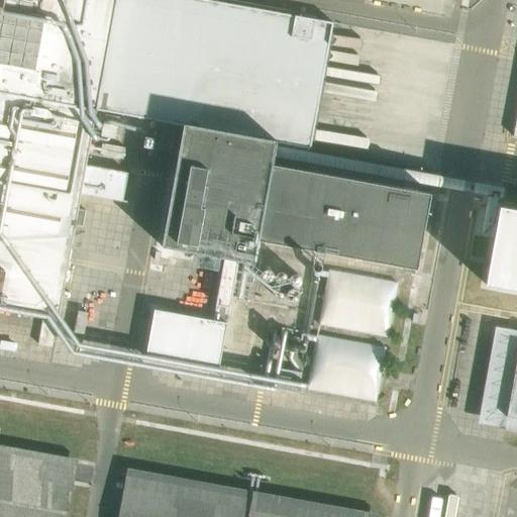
[(0,0),(0,309),(58,319),(74,225),(83,227),(86,210),(77,209),(80,193),(126,202),(126,200),(122,200),(127,173),(85,165),(95,109),(184,125),(278,141),(275,158),(306,164),(309,148),(310,148),(333,23),(206,0),(0,0)]
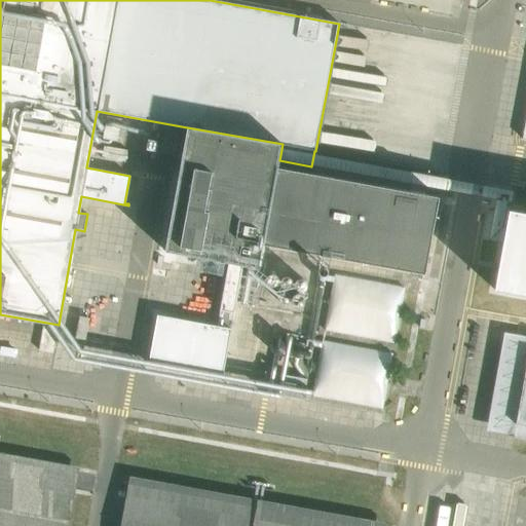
[(120,119),(106,116),(103,138),(116,140),(120,119)]
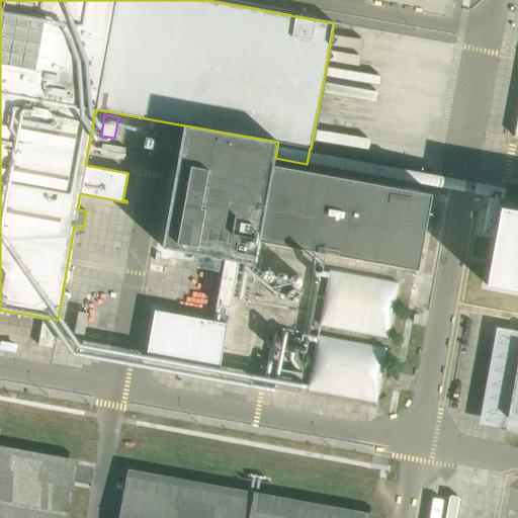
[(278,142),(184,125),(163,247),(225,257),(240,260),(240,261),(256,264),(260,241),(419,269),(432,194),(274,165),(275,158),(278,142)]
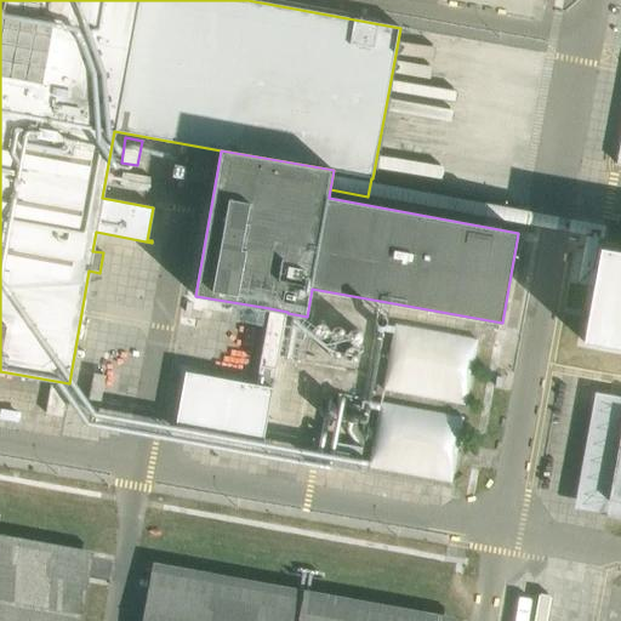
[(620,251),(600,248),(584,341),(620,347),(620,251)]
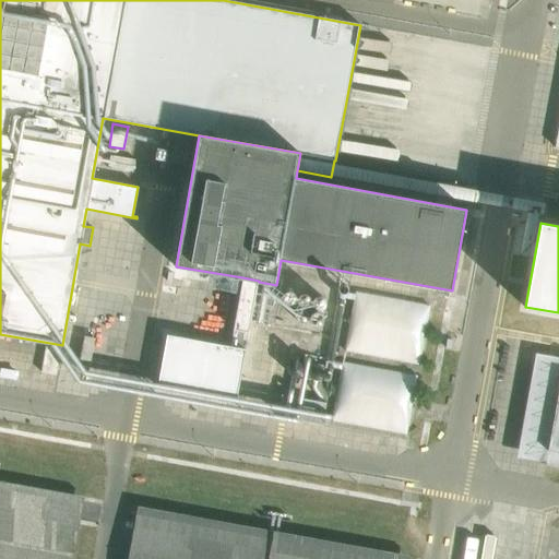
[(259,281),(242,277),(229,345),(168,334),(158,388),(237,402),(259,282),(259,281)]
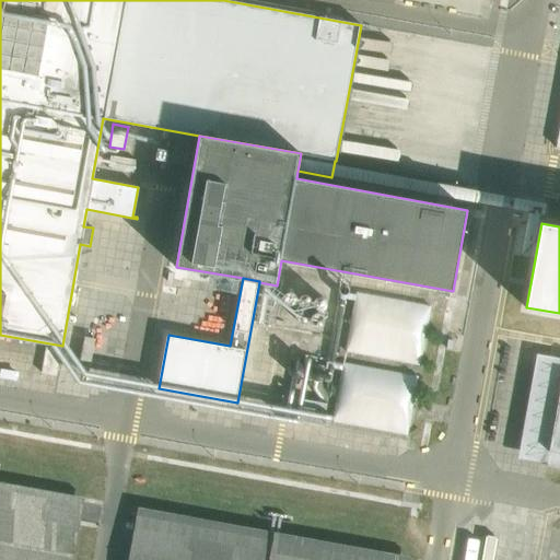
[(559,393),(547,465),(559,467),(559,393)]
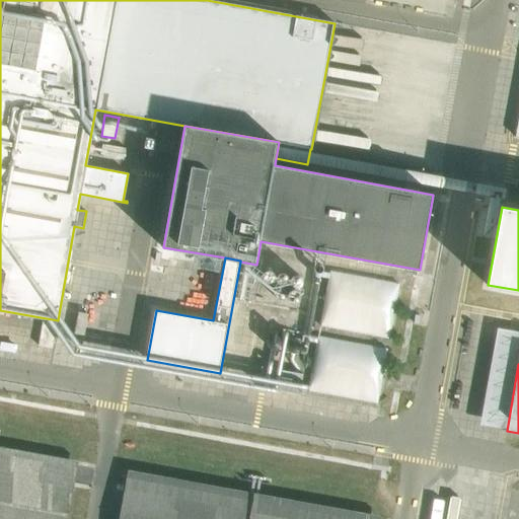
[(260,365),(256,385),(300,392),(303,372),(260,365)]
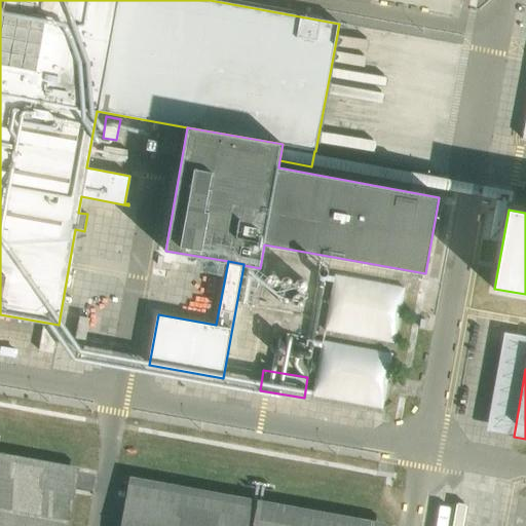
[(0,451),(0,525),(67,525),(77,463),(0,451)]
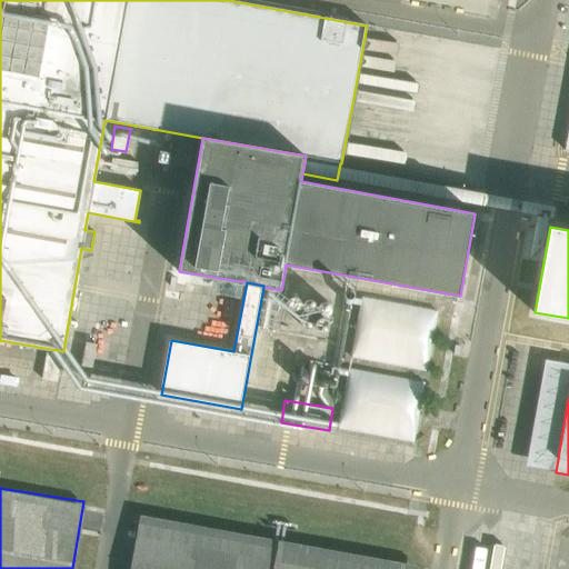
[(415,568),(416,560),(136,519),(128,568),(415,568)]
